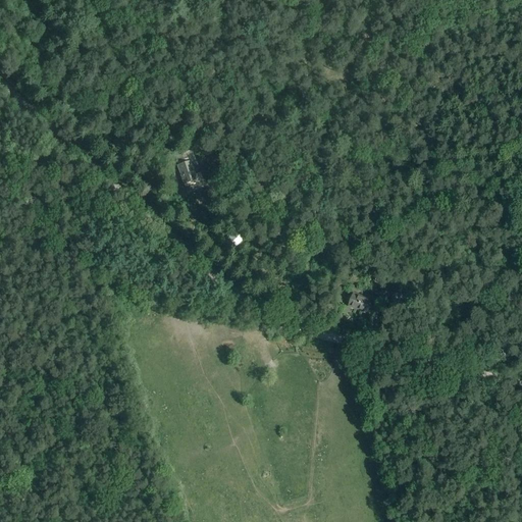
[(174,157),(186,188),(202,181),(200,174),(195,175),(191,163),(195,161),(192,151),(174,157)]
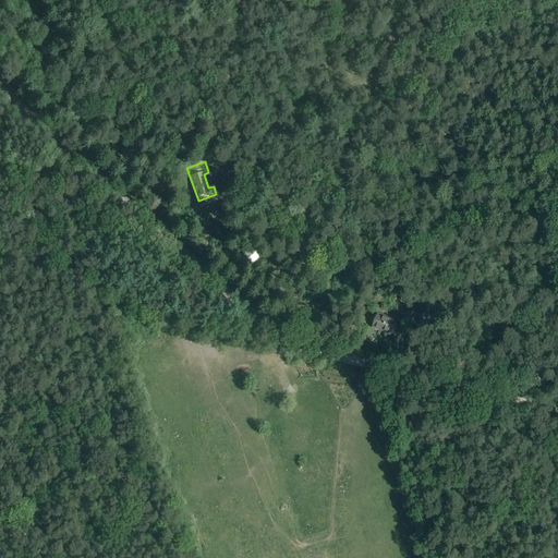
[(225,216),(230,214),(226,203),(220,205),(225,216)]
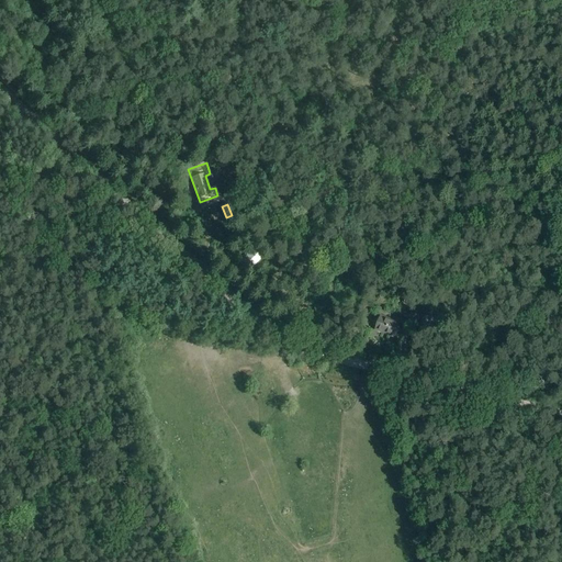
[(254,250),(246,258),(254,266),(261,258),(254,250)]
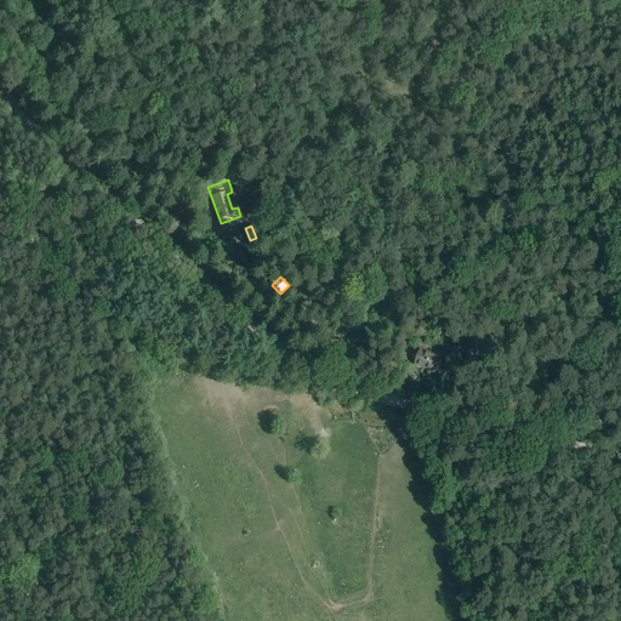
[(469,347),(463,362),(479,369),(485,353),(469,347)]
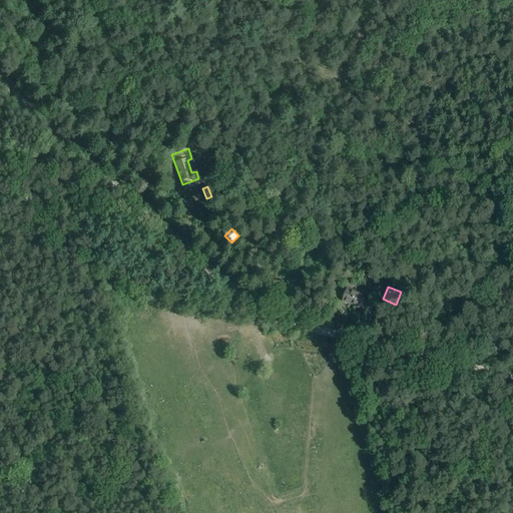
[(343,300),(362,308),(366,296),(347,289),(343,300)]
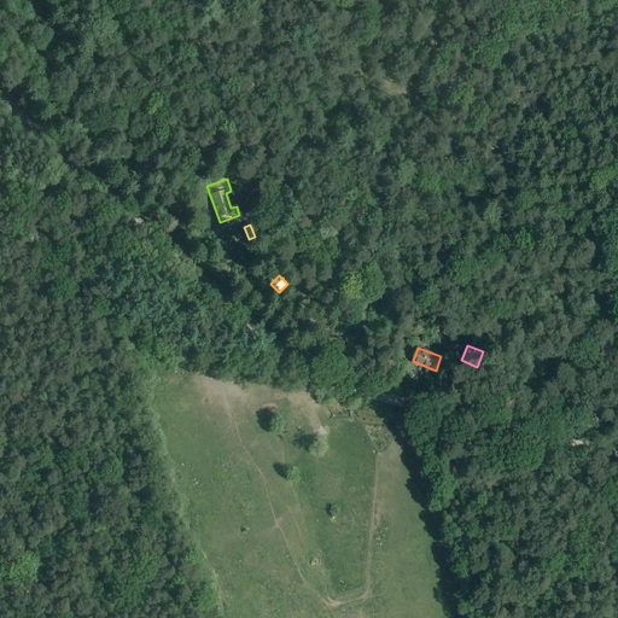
All buildings are outlined.
